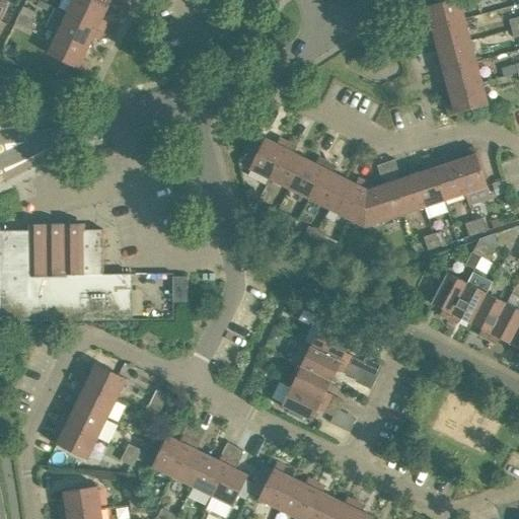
[(49,5),(38,0),(36,0),(34,5),(46,10),(49,5)]
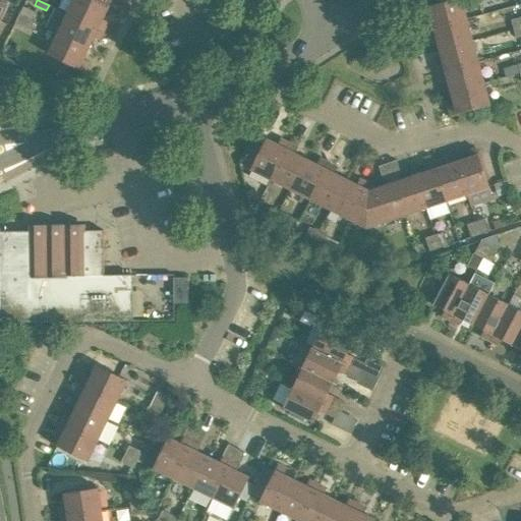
[(107,9),(89,0),(72,0),(66,13),(104,32),(108,22),(102,19),(107,9)]
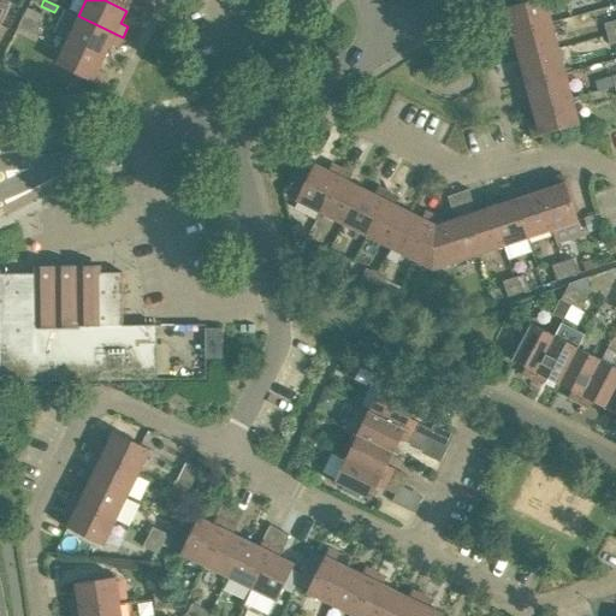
[(105,0),(126,11),(131,0),(140,0),(155,7),(158,0),(105,0)]
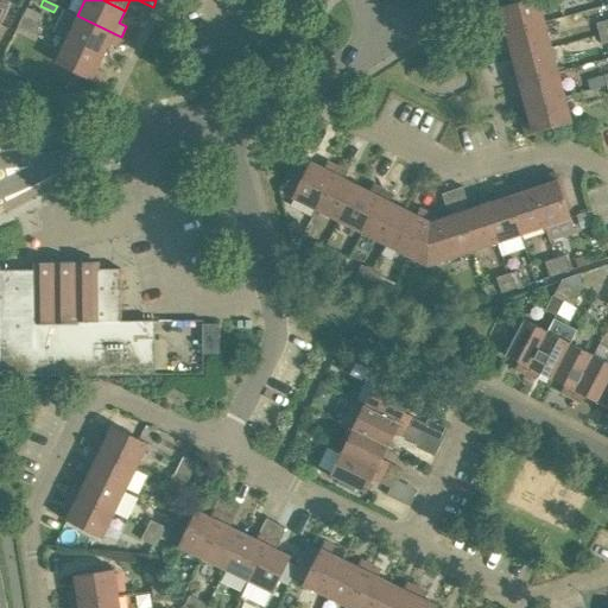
[(498,36),(544,23),(537,0),(526,0),(498,7),(499,10),(502,23),(495,25),(498,36)]
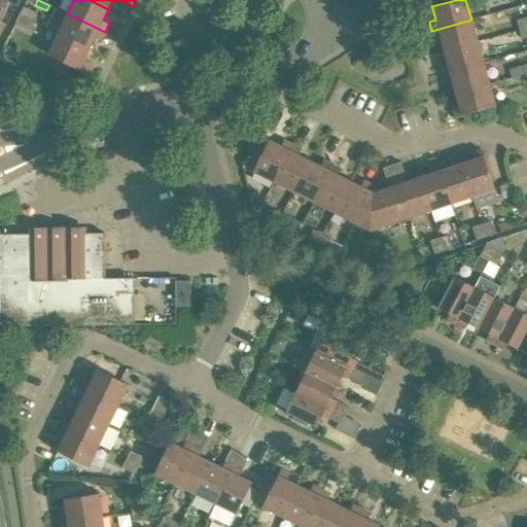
[(19,14),(32,21),(36,12),(23,6),(19,14)]
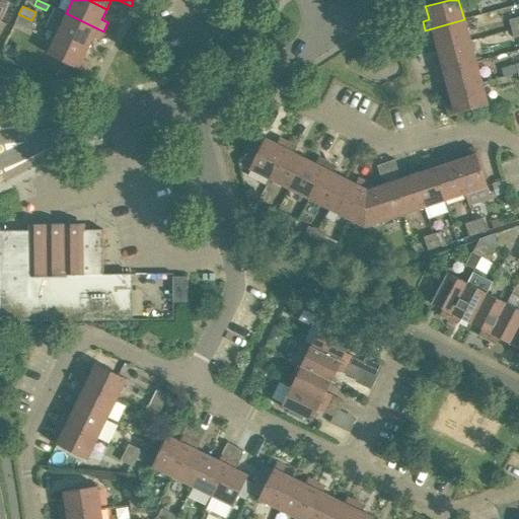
[(66,13),(57,32),(88,48),(93,36),(99,40),(103,31),(66,13)]
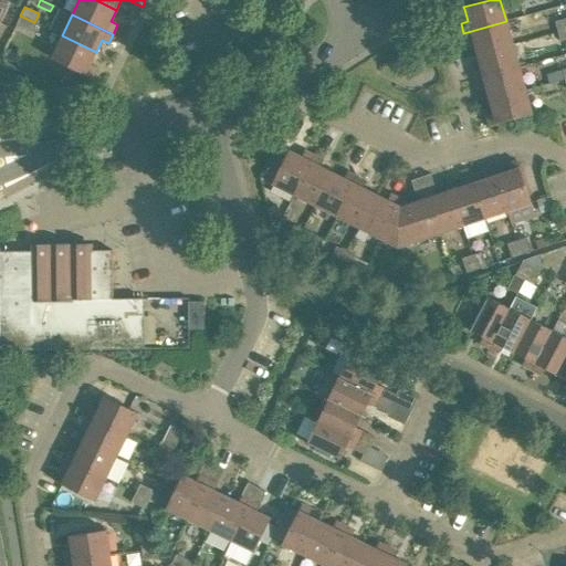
[(34,22),(20,16),(16,25),(30,32),(34,22)]
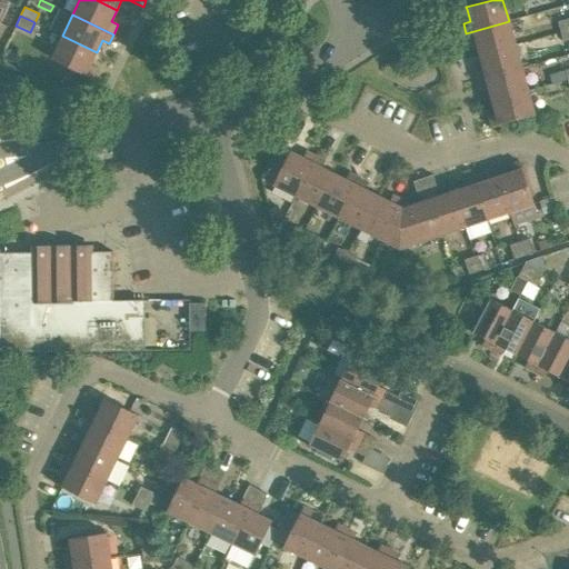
[(560,31),(568,29),(568,18),(557,21),(560,31)]
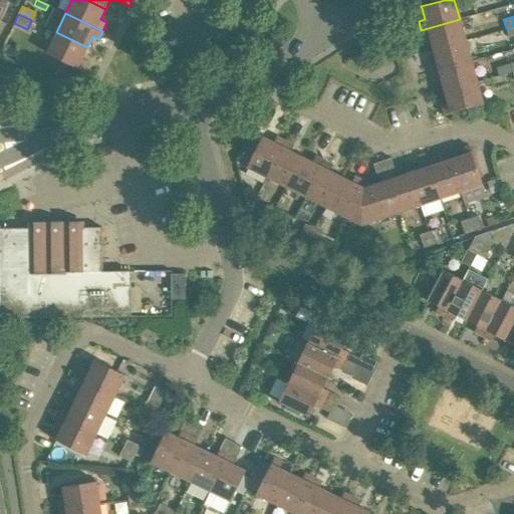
[(460,19),(421,30),(424,39),(430,37),(433,49),(466,40),(460,19)]
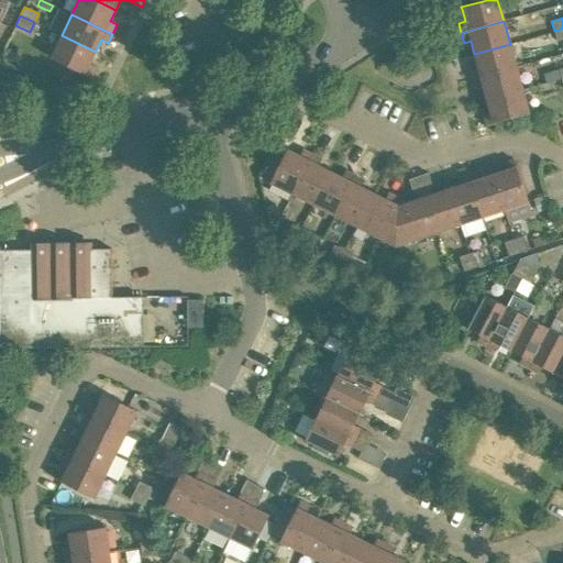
[(96,52),(62,35),(51,57),(91,78),(97,67),(90,64),(96,52)]
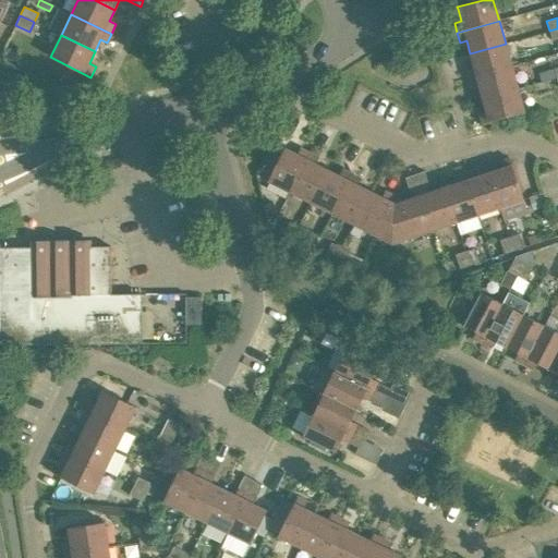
[(506,44),(470,53),(474,67),(466,68),(470,79),(511,67),(506,44)]
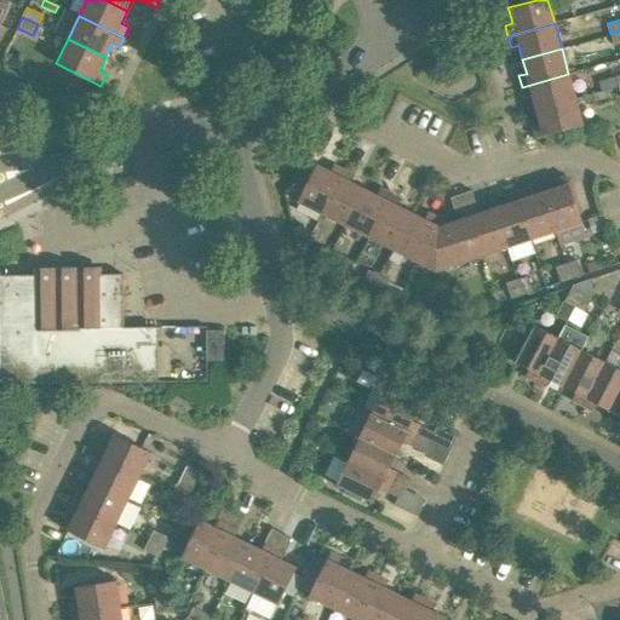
[(568,74),(522,87),(524,98),(533,96),(537,110),(575,99),(568,74)]
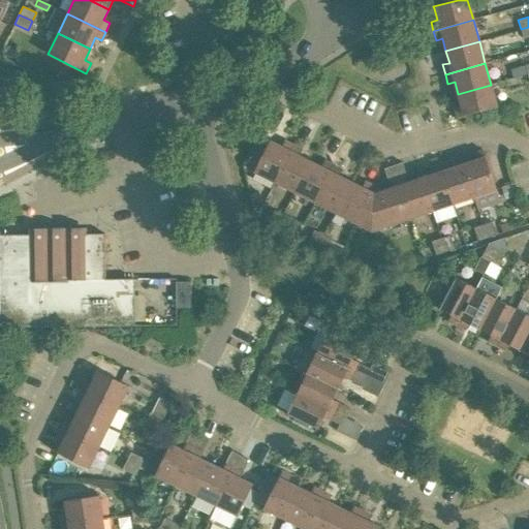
[(491,85),(458,94),(461,105),(454,107),(457,118),(497,106),(491,85)]
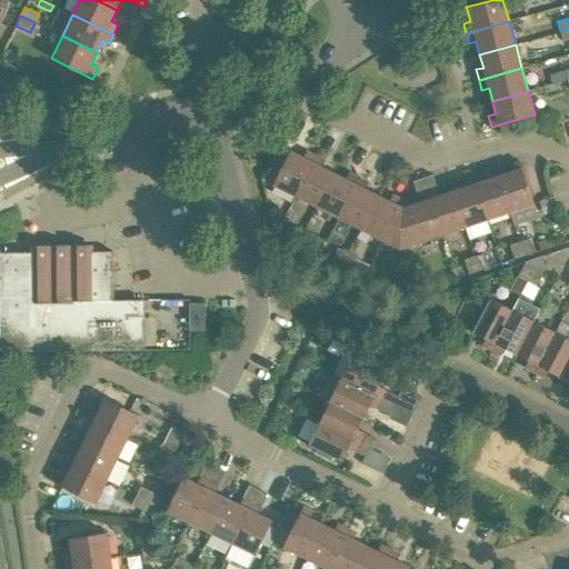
[(296,197),(316,157),(307,152),(308,152),(306,151),(302,159),(290,152),(273,185),(296,197)]
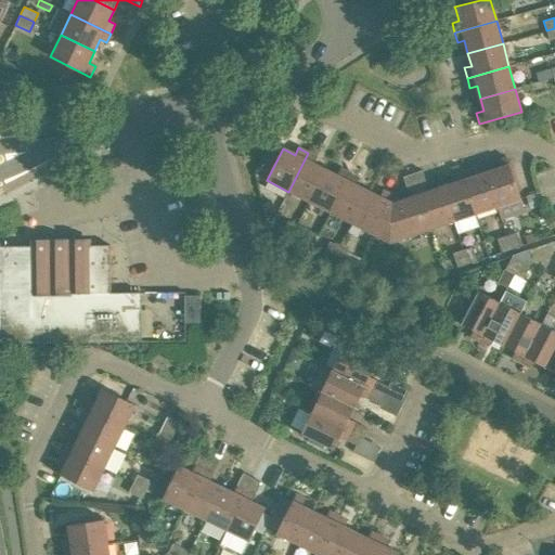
[(308,153),(288,192),(309,202),(325,169),(313,164),(317,157),(308,153)]
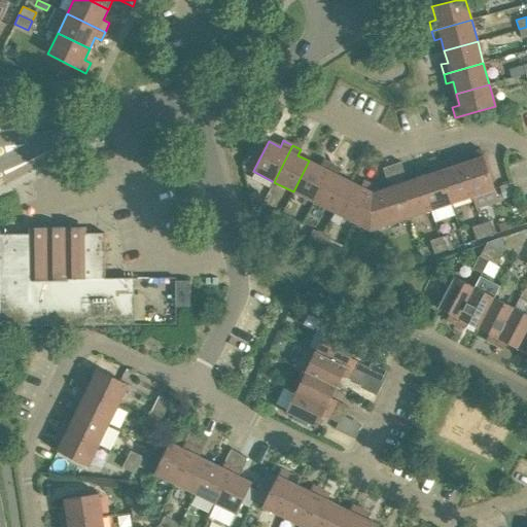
[(473,160),(462,164),(473,197),(494,189),(481,150),(471,153),(473,160)]
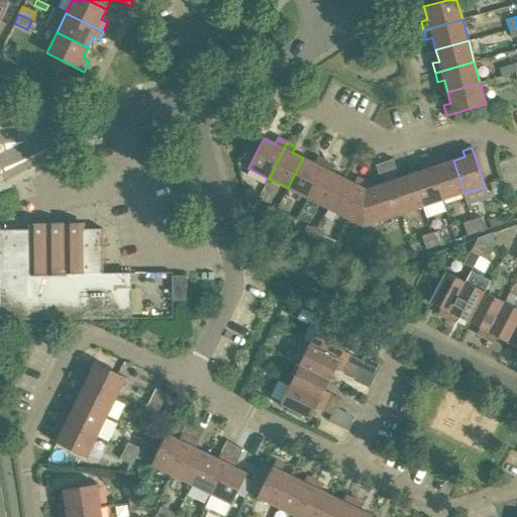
[(303,158),(288,188),(307,198),(325,162),(317,158),(314,164),(303,158)]
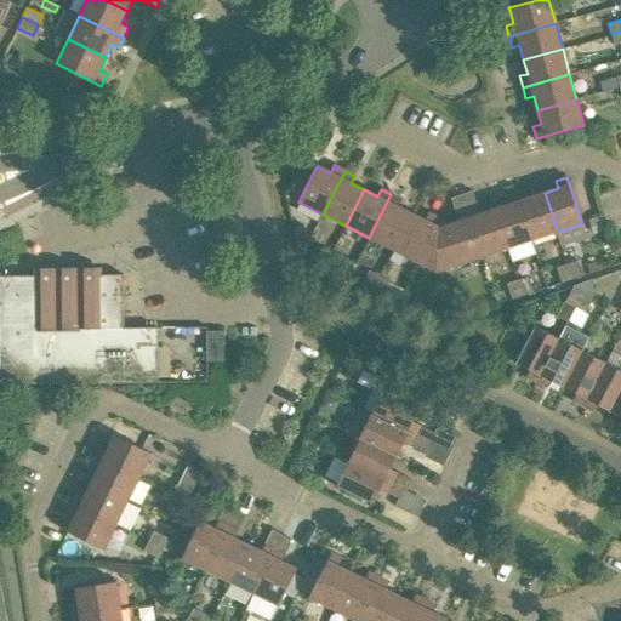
[(528,189),(516,193),(533,240),(558,232),(545,193),(530,198),(528,189)]
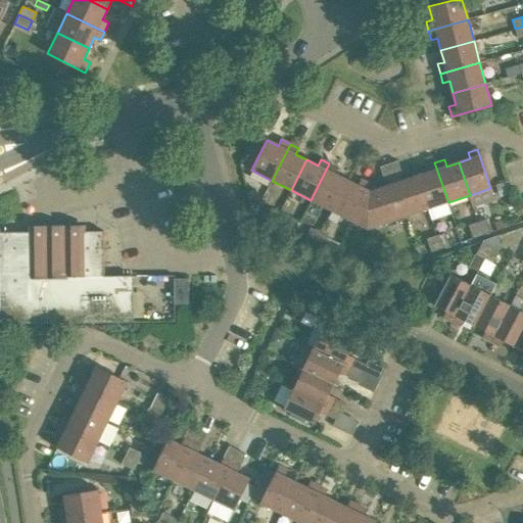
[(427,209),(416,177),(405,181),(397,160),(388,163),(407,217),(427,209)]
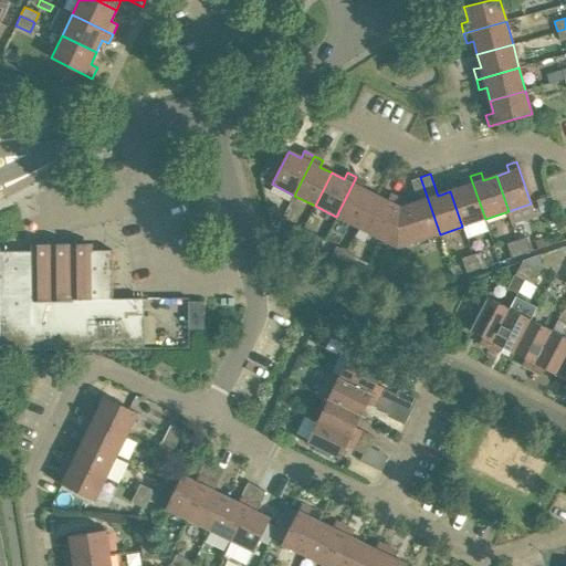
[(463,187),(450,191),(462,227),(485,219),(470,176),(461,179),(463,187)]
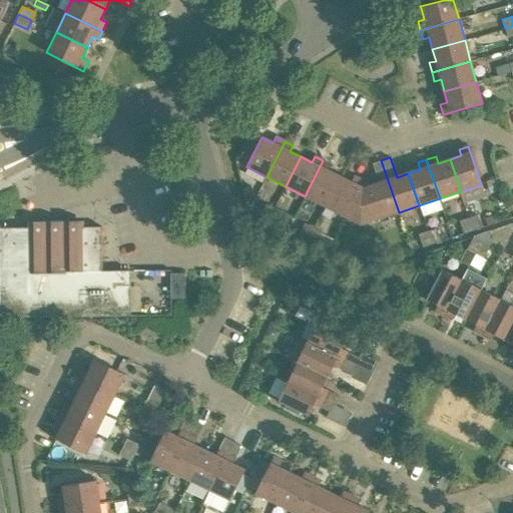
[(332,164),(323,160),(305,196),(325,206),(340,176),(329,170),(332,164)]
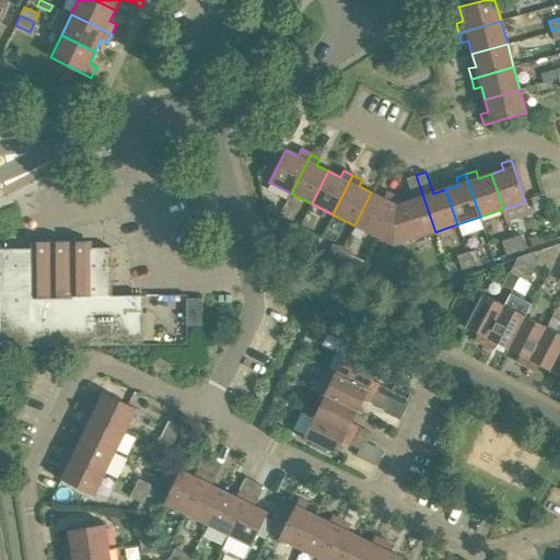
[(400,199),(394,196),(374,234),(395,245),(435,232),(416,175),(407,178),(413,200),(403,203),(400,199)]
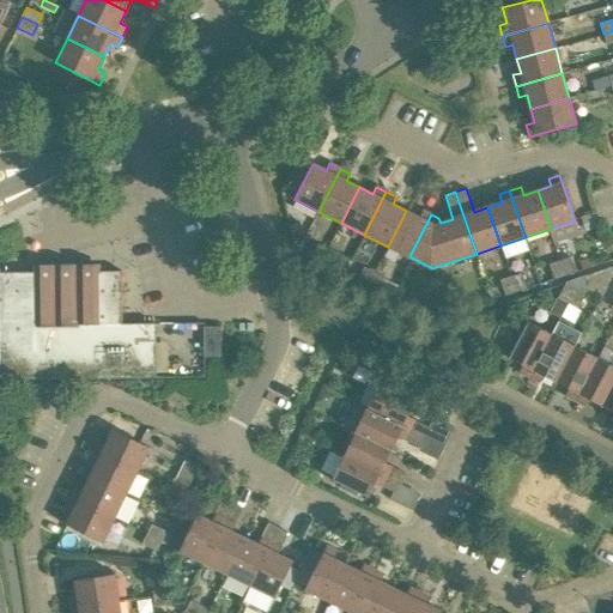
[(419,218),(406,211),(388,247),(410,256),(431,214),(423,211),(419,218)]
